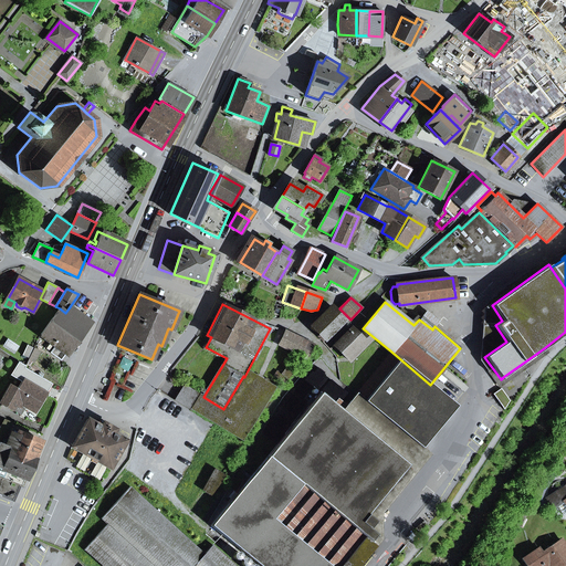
[(501,379),(484,357),(506,342),(495,325),(499,323),(502,321),(492,305),(491,304),(483,310),(480,360),(500,388),(507,383),(503,377),(501,379)]
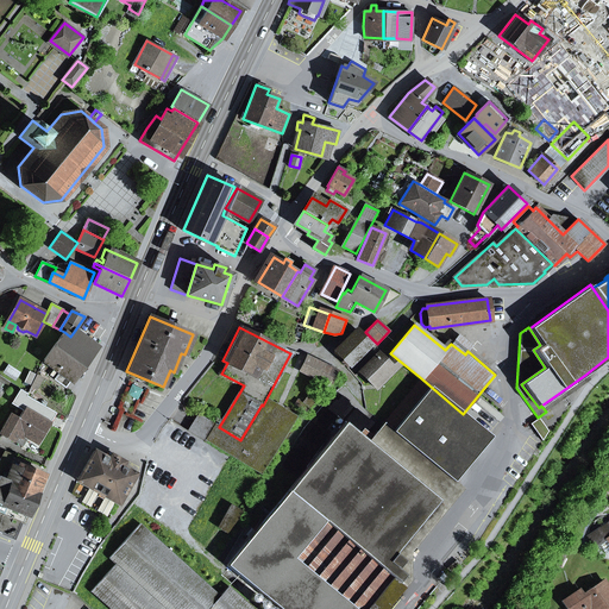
[(351,363),(371,344),(357,330),(337,349),(351,363)]
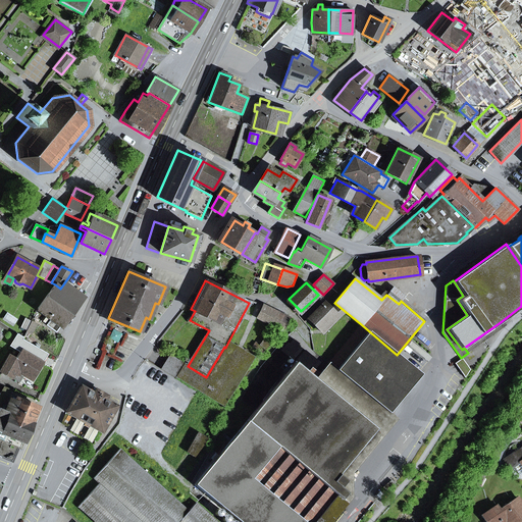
[(65,320),(83,298),(63,284),(60,289),(55,284),(38,309),(46,315),(45,317),(50,320),(46,325),(56,332),(59,328),(65,320)]
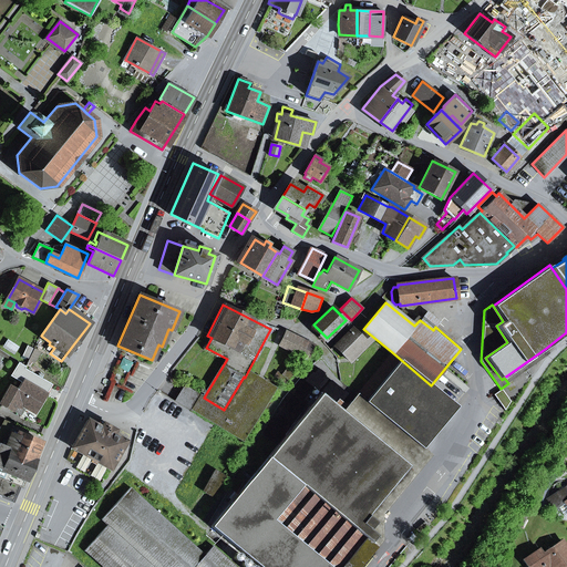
[(364,331),(360,337),(352,329),(334,346),(351,362),(373,340),(364,331)]
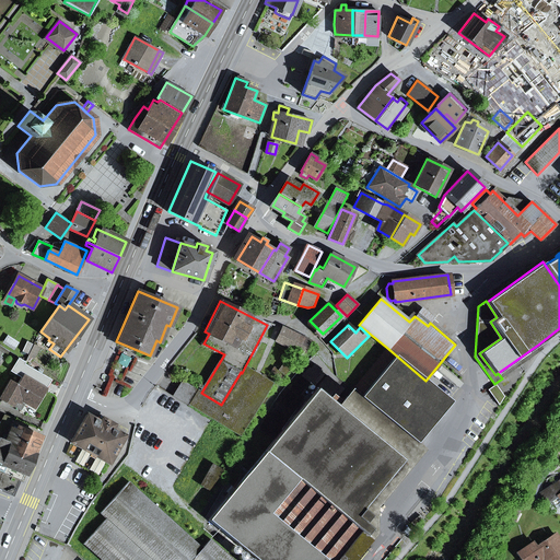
[(276,341),(303,354),(310,340),(282,327),(276,341)]
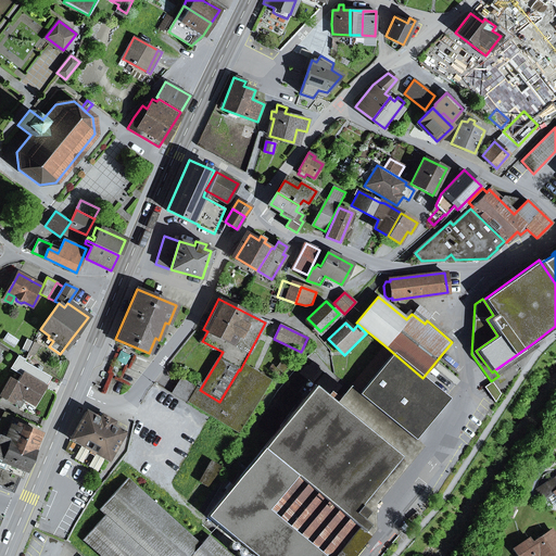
[(17,342),(8,336),(5,340),(14,346),(17,342)]
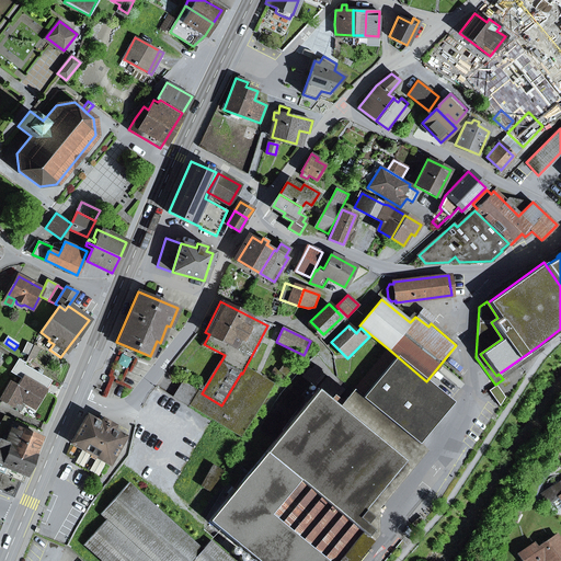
[(544,350),(539,345),(499,374),(503,379),(544,350)]
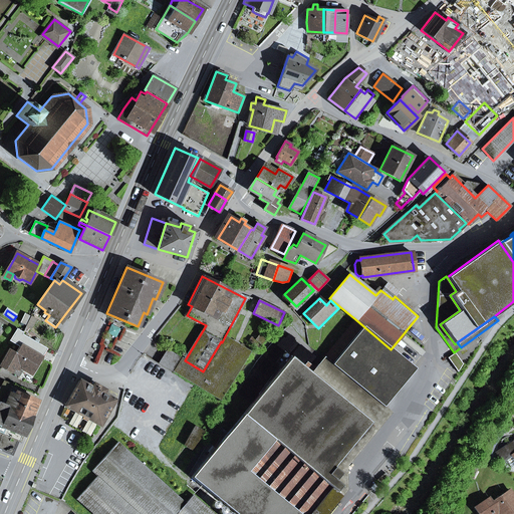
[(382,407),(415,368),(391,349),(355,319),(324,357),(382,407)]
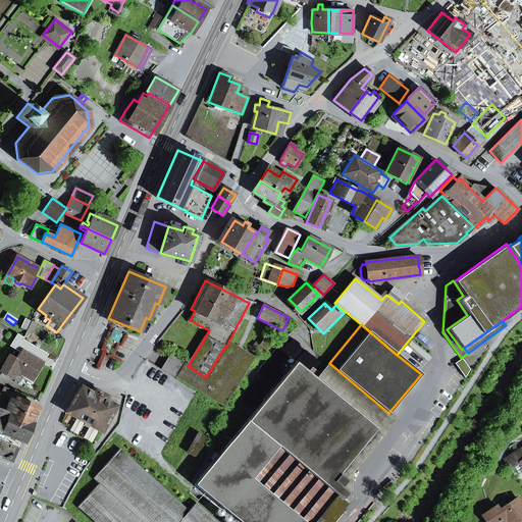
[(19,382),(23,374),(32,379),(47,355),(22,340),(23,337),(17,334),(5,356),(8,358),(1,371),(19,382)]
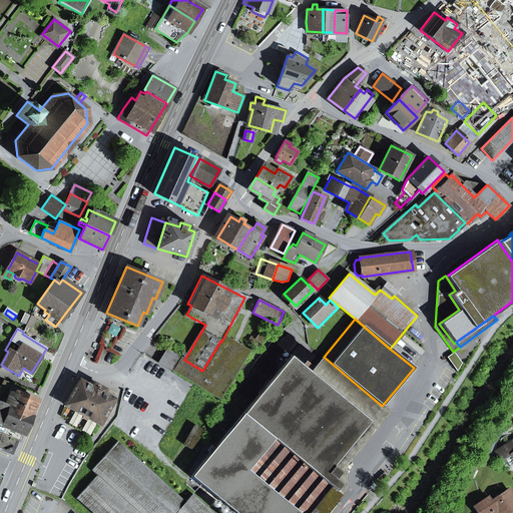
[(264,329),(255,339),(261,343),(269,333),(264,329)]
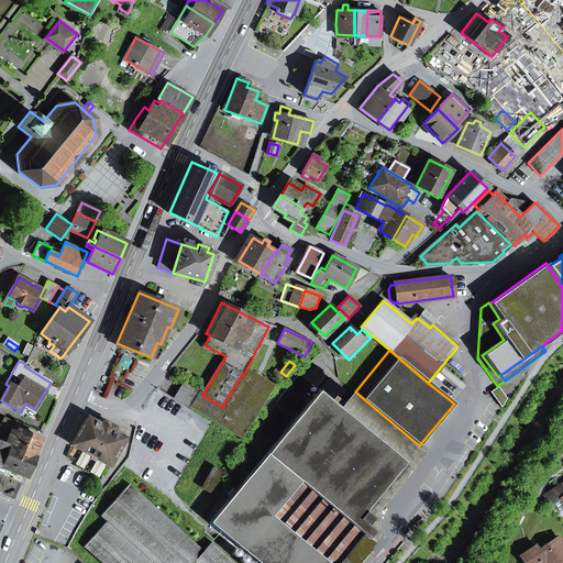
[(265,376),(263,379),(246,368),(243,375),(242,374),(222,407),(202,395),(199,393),(190,407),(241,438),(275,383),(265,376)]
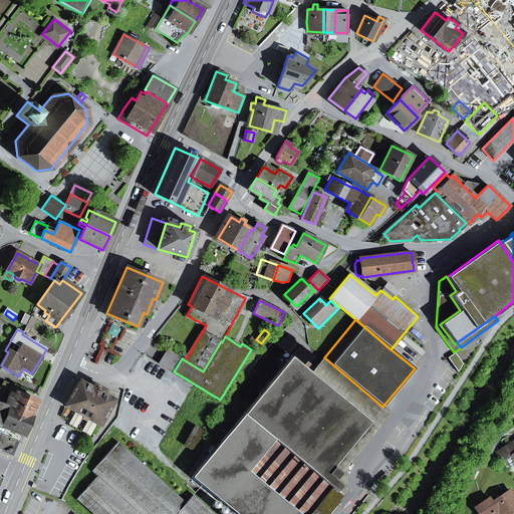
[(160,364),(173,372),(174,371),(182,358),(168,350),(160,364)]
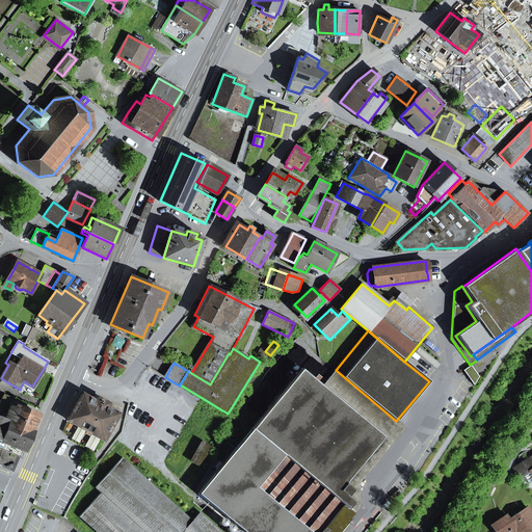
[(463,370),(474,386),(479,377),(471,365),(463,370)]
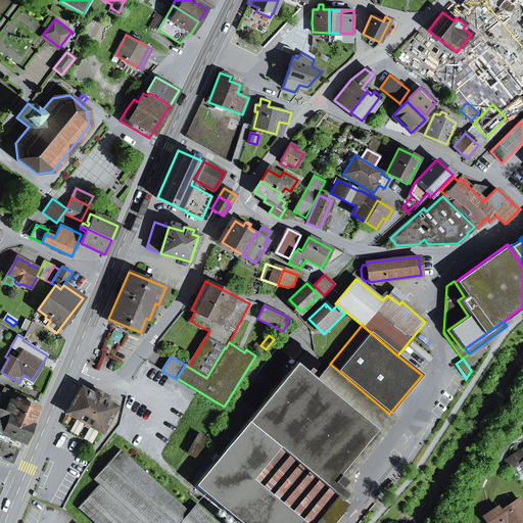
[(317,380),(296,363),(194,485),(239,522),(333,522),(348,506),(342,501),(345,497),(347,494),(341,488),(346,482),(339,476),(377,430),(377,429),(317,380)]
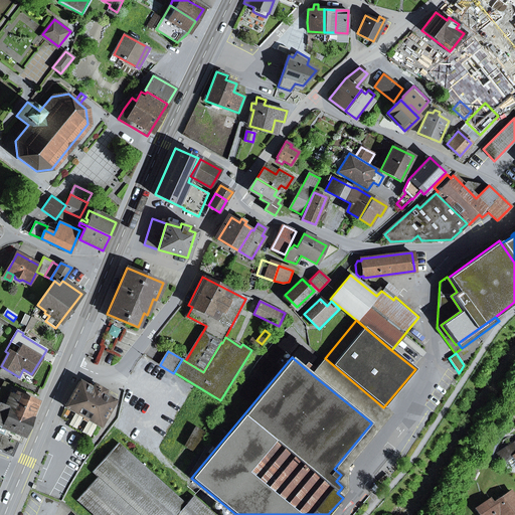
[(383,407),(325,358),(316,369),(312,373),(312,374),(371,422),(383,407)]
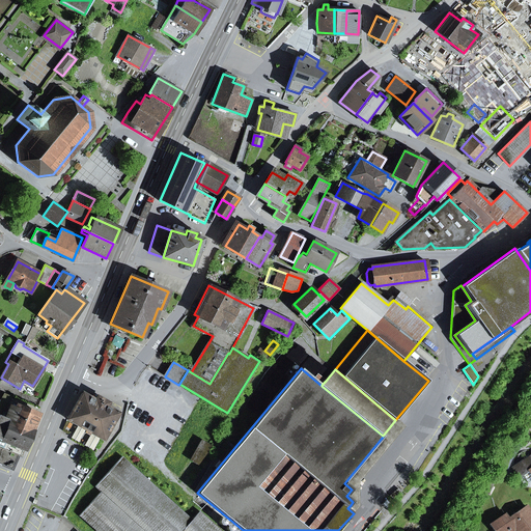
[(322,385),(326,381),(317,373),(313,379),(322,385)]
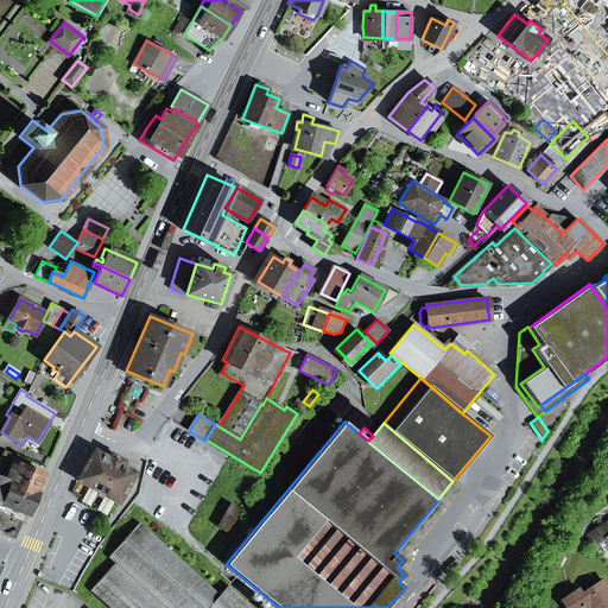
[(0,457),(0,474),(14,455),(5,450),(0,458),(0,457)]
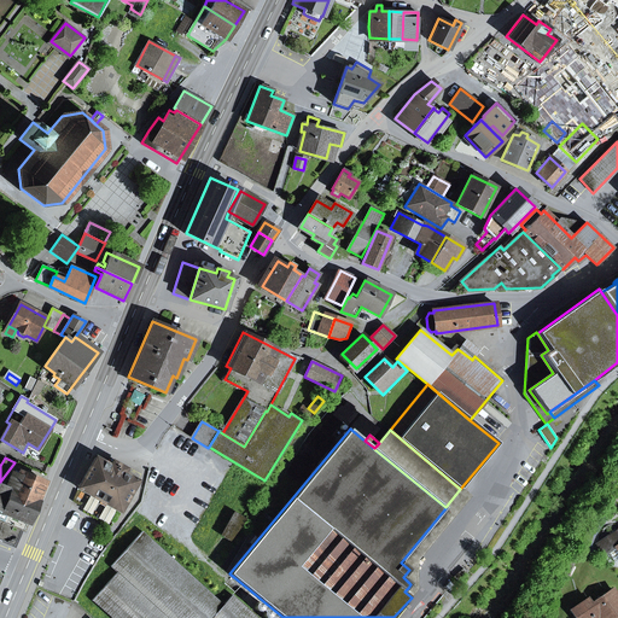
[(110,466),(95,458),(79,488),(99,500),(121,512),(138,482),(123,473),(127,468),(112,461),(110,466)]
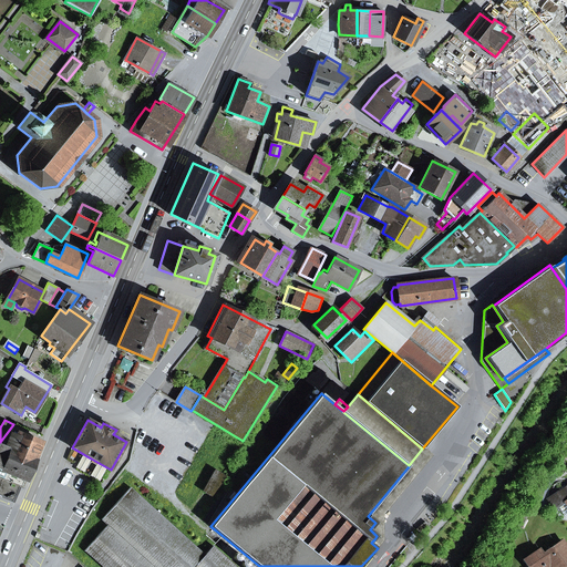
[(11,434),(6,447),(12,451),(12,450),(35,460),(42,443),(14,431),(12,434),(11,434)]
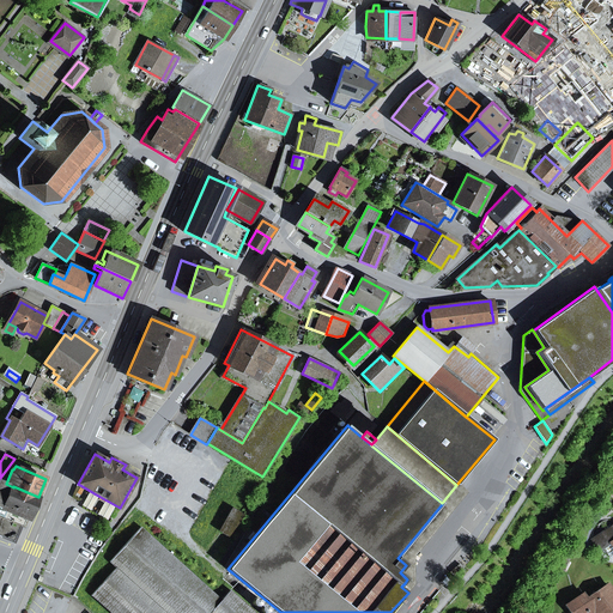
[(20,525),(25,527),(38,497),(13,486),(13,487),(6,484),(0,480),(0,535),(14,542),(19,533),(17,532),(20,525)]
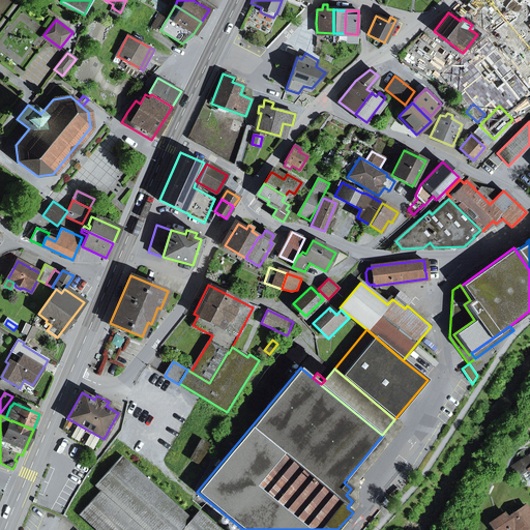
[(507,468),(505,467),(510,455),(505,452),(502,457),(496,473),(501,475),(510,480),(513,476),(507,468)]
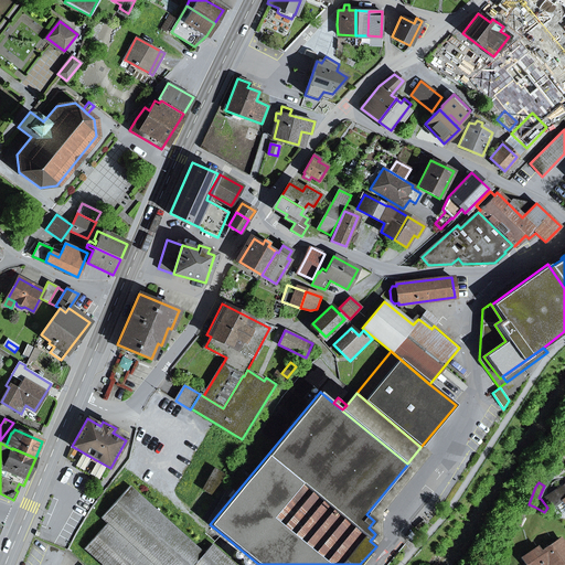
[(234,564),(213,545),(213,544),(204,554),(130,487),(130,486),(102,518),(103,518),(108,522),(84,548),(85,548),(103,564),(234,564)]
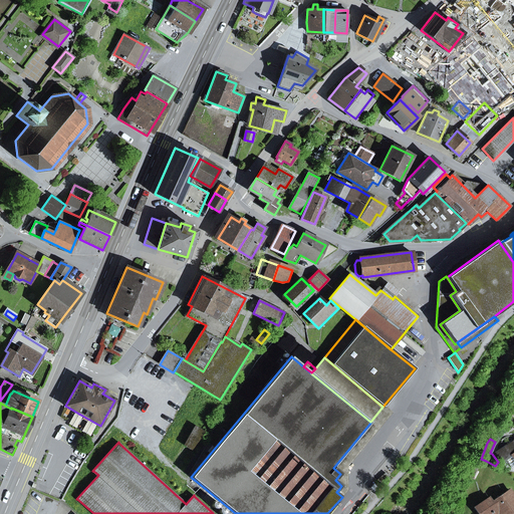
[(513,442),(496,453),(502,462),(512,456),(513,458),(513,442)]
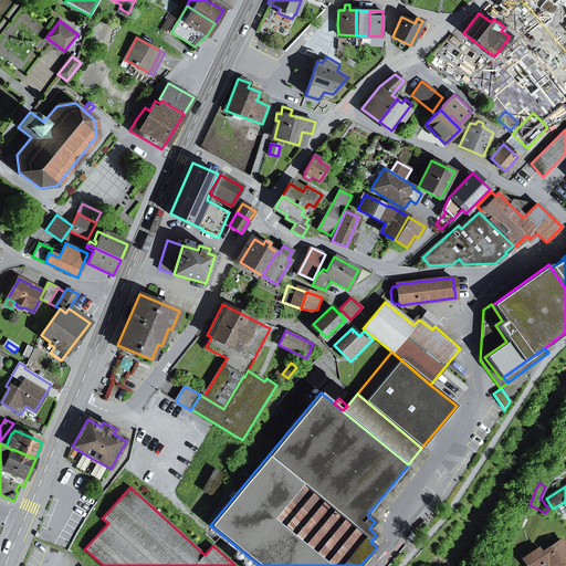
[(520,527),(526,513),(521,511),(513,528),(517,530),(519,526),(520,527)]
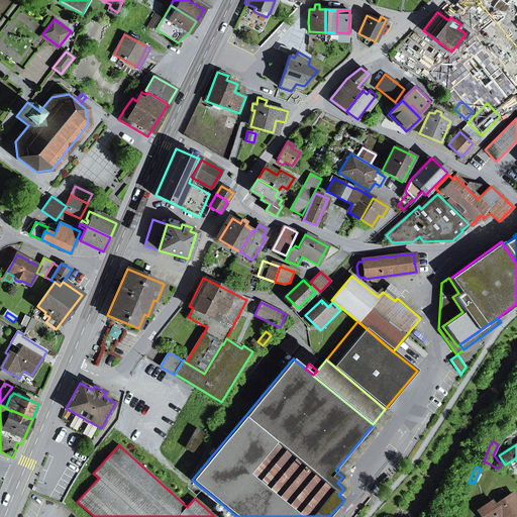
[(495,516),(500,514),(501,516),(516,516),(516,500),(512,493),(495,505),(492,501),(477,510),(481,516),(495,516)]
